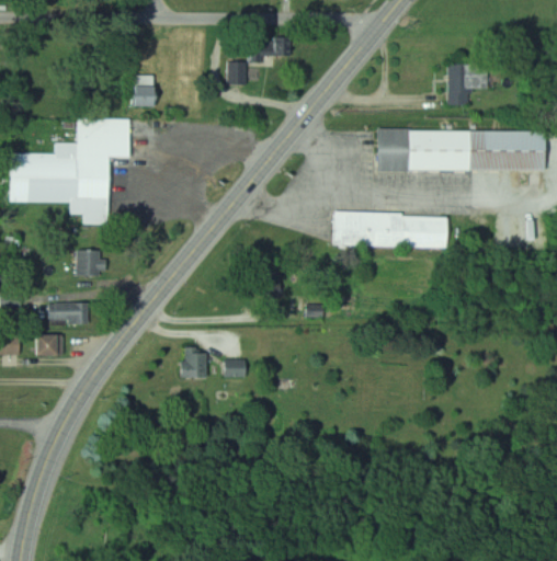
[(288,39),(249,39),(249,56),(288,56),(288,39)]
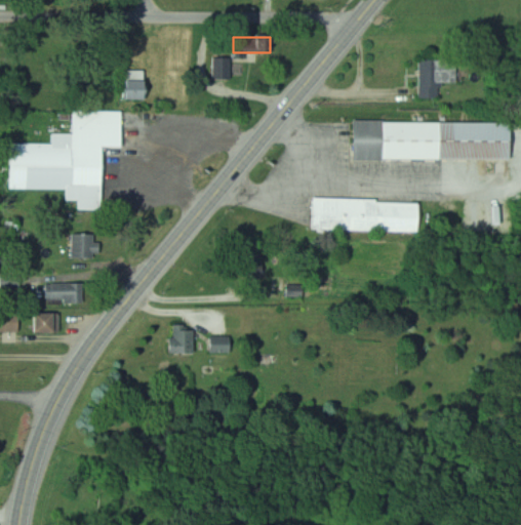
[(211,79),(230,79),(230,58),(211,58),(211,79)]
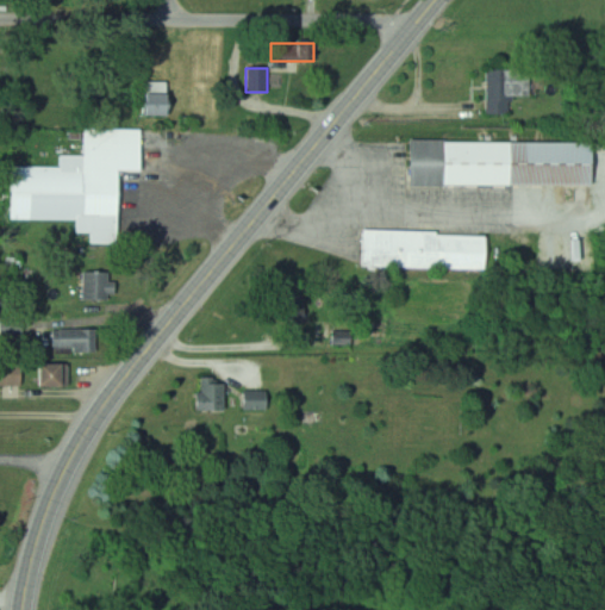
[(486,69),(486,113),(503,113),(503,98),(529,98),(529,69),(486,69)]
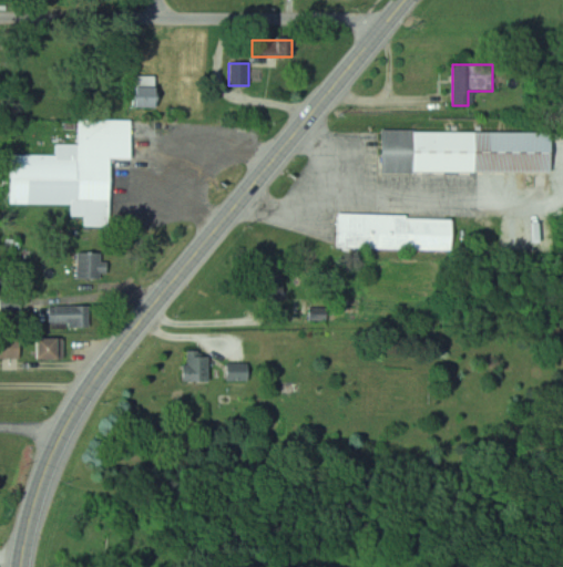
[(159,109),(159,76),(133,76),(133,109),(159,109)]
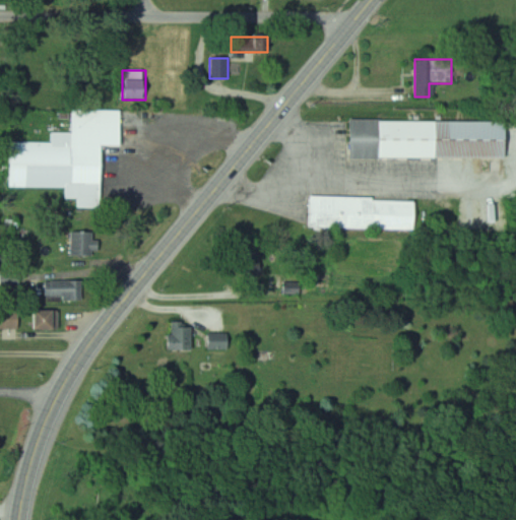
[(99,144),(120,144),(120,110),(71,110),(71,150),(99,150),(99,144)]
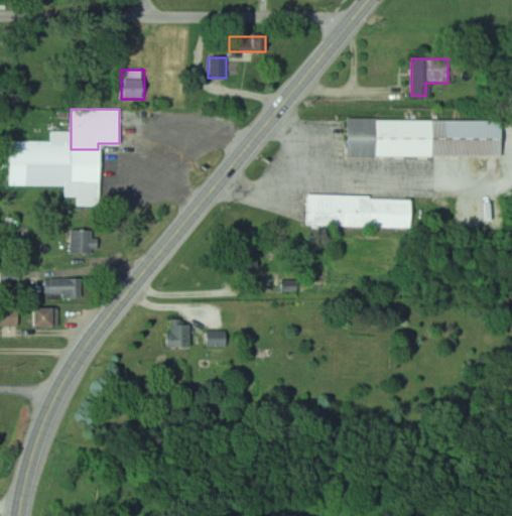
[(502,120),(348,120),(348,156),(502,157),(502,120)]
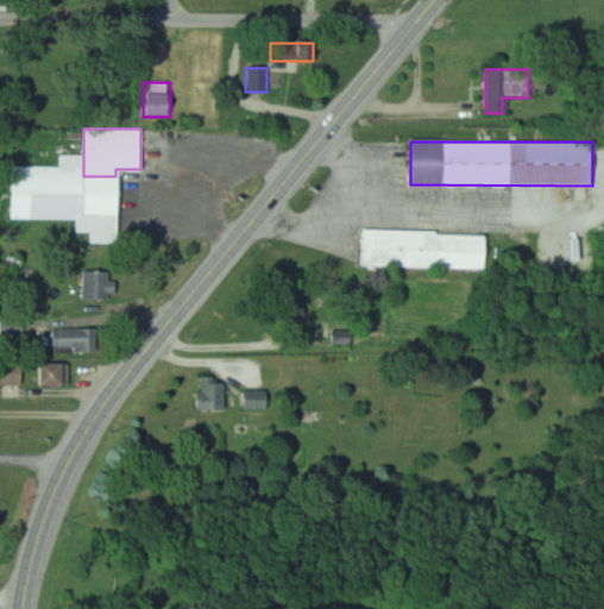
[(485,269),(485,233),(379,231),(379,250),(365,250),(364,267),(485,269)]
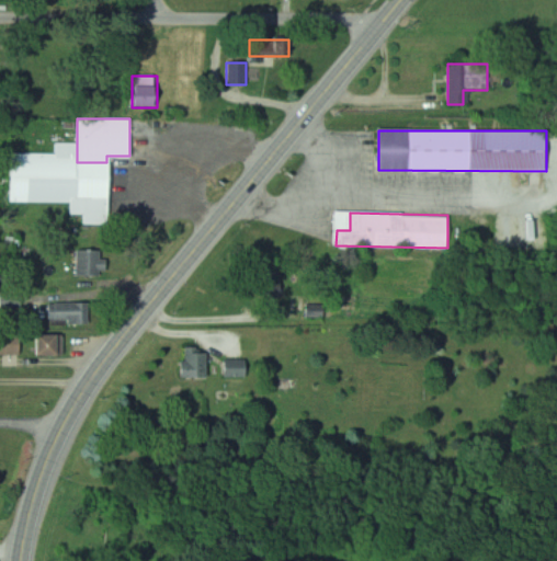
[(76,250),(76,274),(103,275),(104,250),(76,250)]
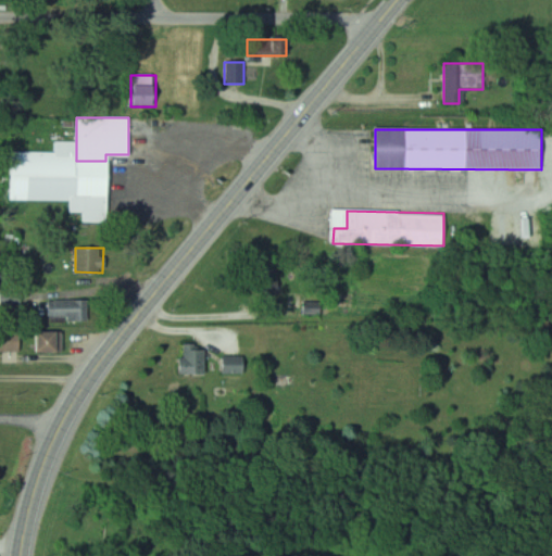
[(86,299),(48,299),(48,319),(86,319),(86,299)]
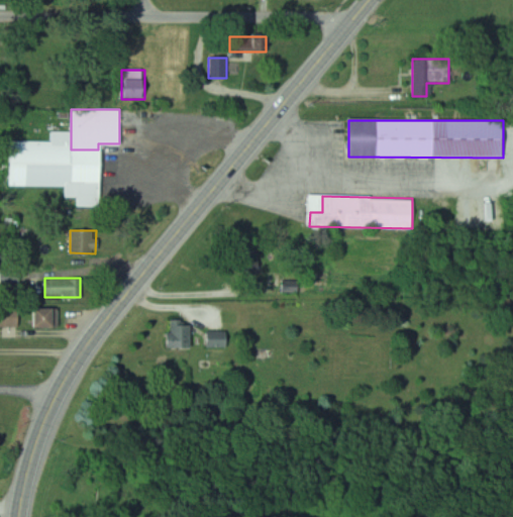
[(35,326),(57,326),(57,308),(35,308),(35,326)]
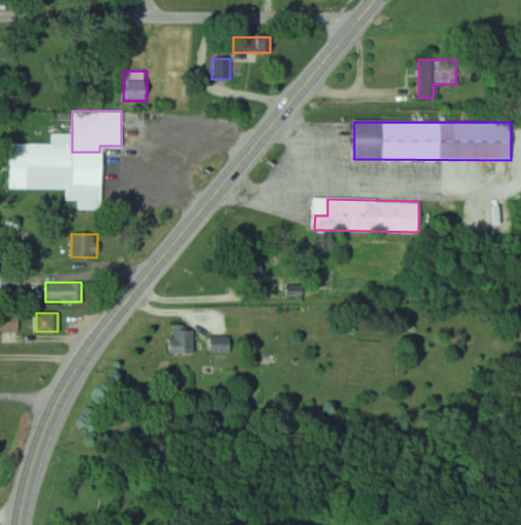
[(0,330),(17,330),(17,315),(0,314),(0,330)]
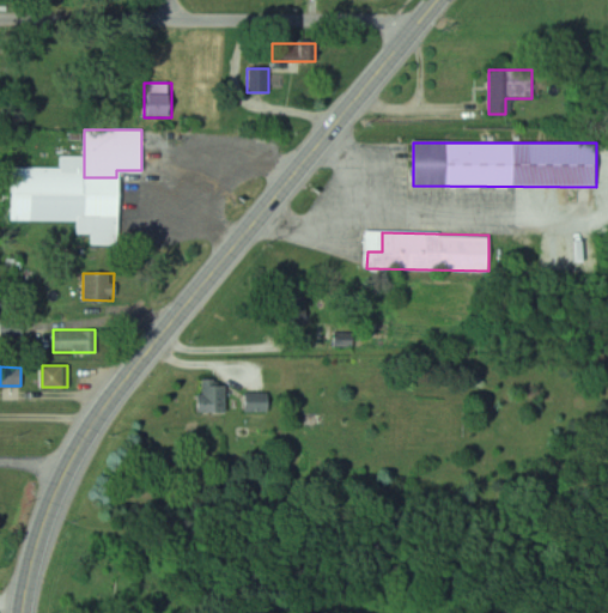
[(199,413),(225,413),(225,384),(212,384),(212,378),(199,378),(199,413)]
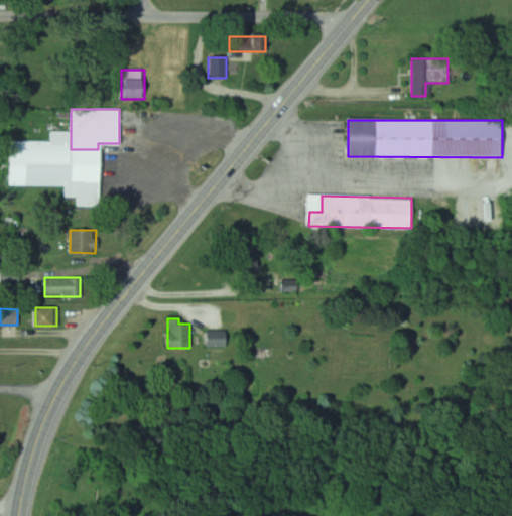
[(206,346),(226,346),(226,331),(206,331),(206,346)]
